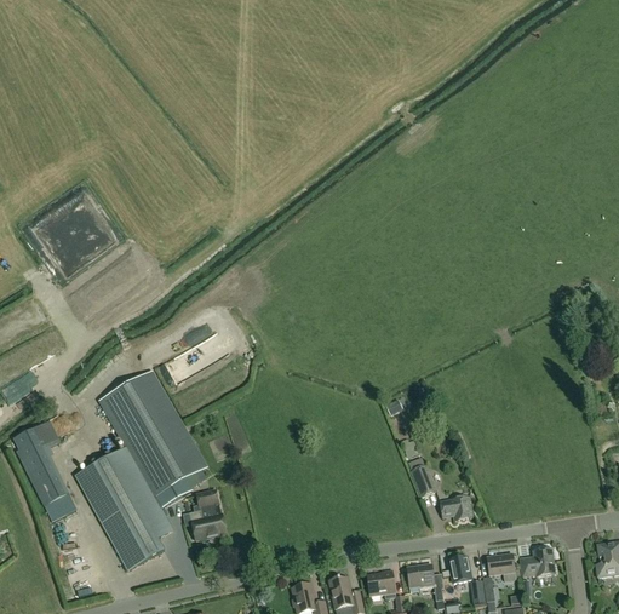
[(13,359),(0,369),(0,372),(9,383),(18,374),(17,373),(23,369),(13,359)]
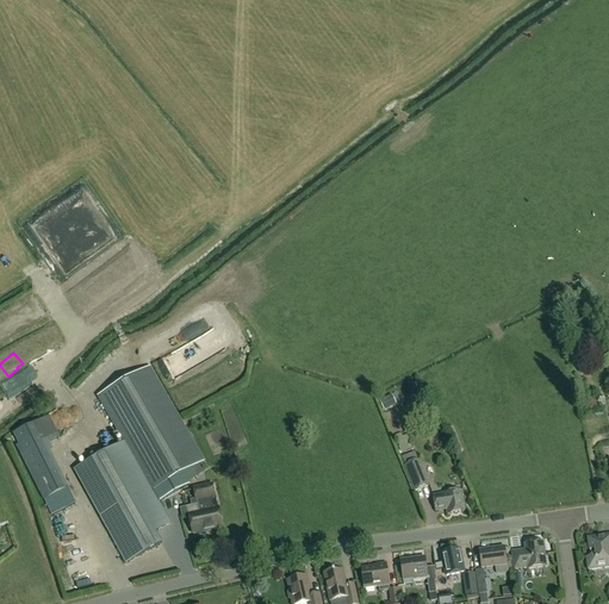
[(187,480),(186,477),(197,471),(192,464),(202,458),(148,362),(99,390),(124,436),(74,465),(125,558),(161,539),(154,527),(169,518),(157,497),(187,480)]
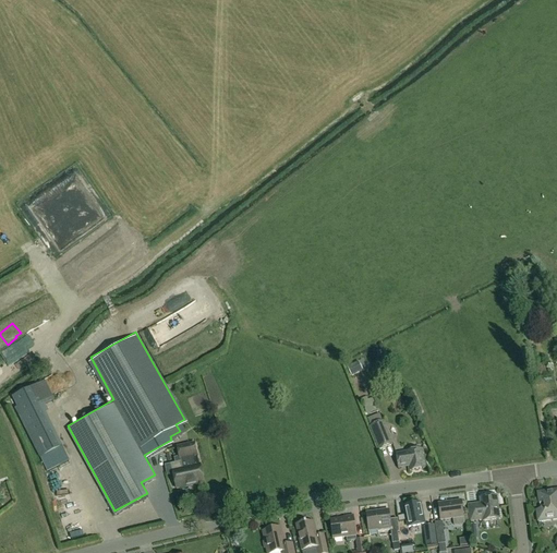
[(350,370),(355,368),(351,359),(346,362),(350,370)]
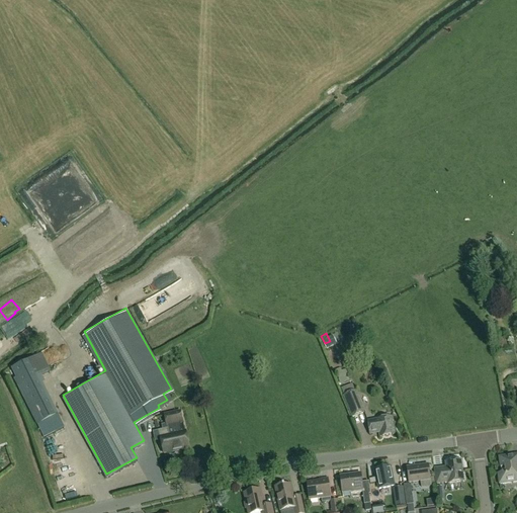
[(48,362),(40,348),(8,364),(36,420),(55,411),(33,369),(48,362)]
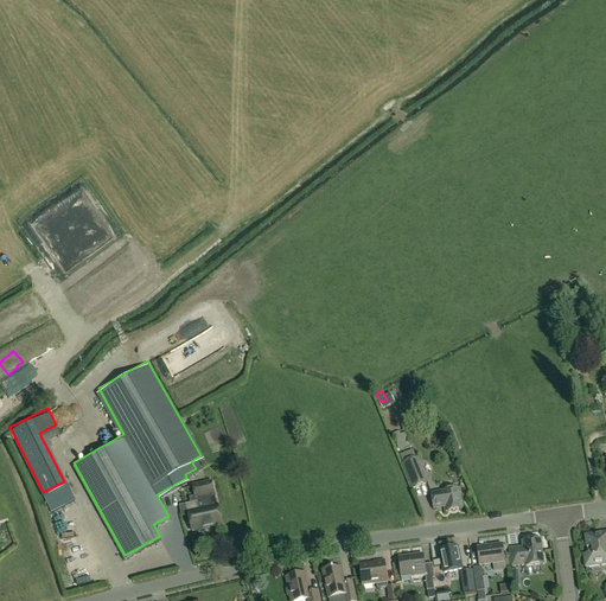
[(460,445),(448,420),(442,423),(453,447),(460,445)]
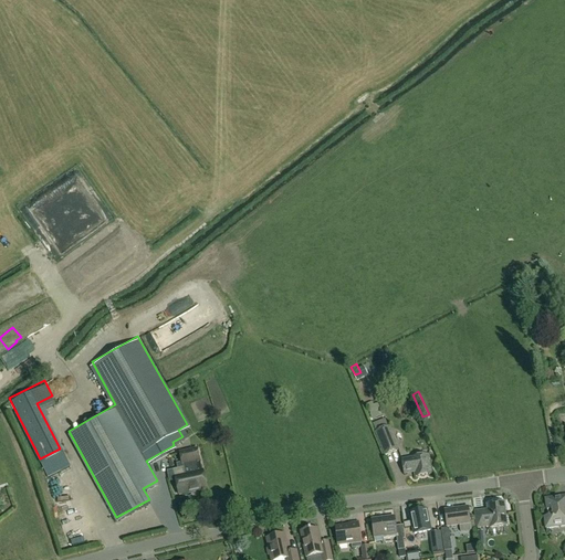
[(365,400),(368,409),(370,414),(378,410),(376,405),(379,404),(377,398),(372,400),(370,397),(365,400)]
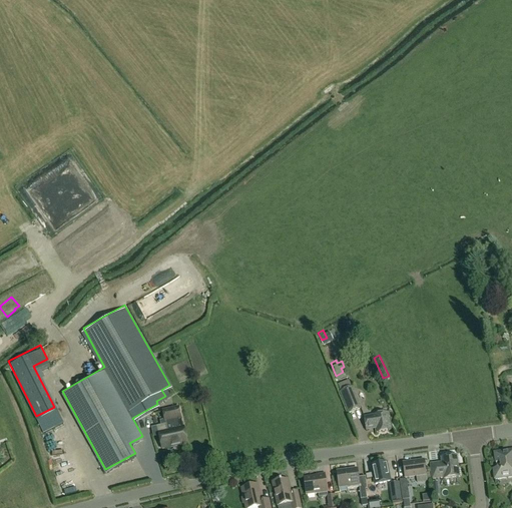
[(360,404),(352,382),(351,383),(348,376),(337,381),(339,387),(338,388),(347,409),(360,404)]
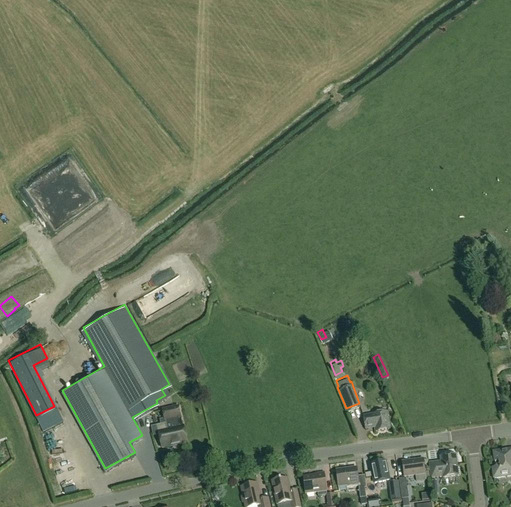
[(184,441),(185,438),(186,438),(183,422),(181,422),(179,414),(180,414),(177,402),(161,405),(164,419),(156,421),(160,443),(178,439),(180,442),(184,441)]
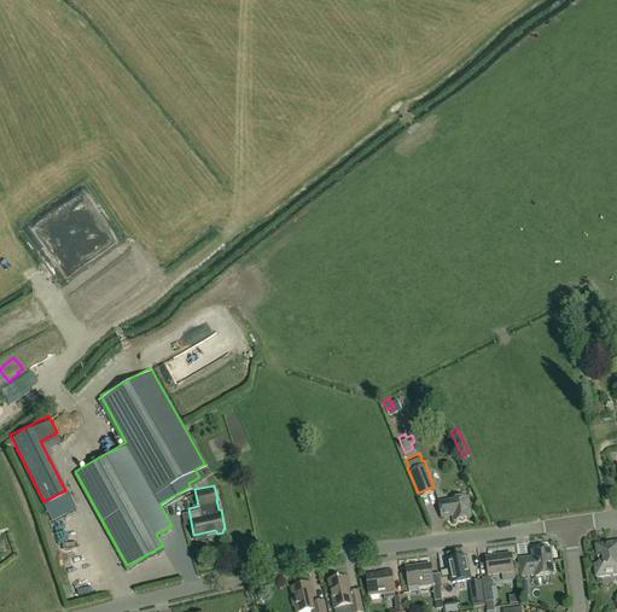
[(470,513),(466,493),(448,495),(448,496),(437,497),(440,511),(450,508),(452,516),(470,513)]
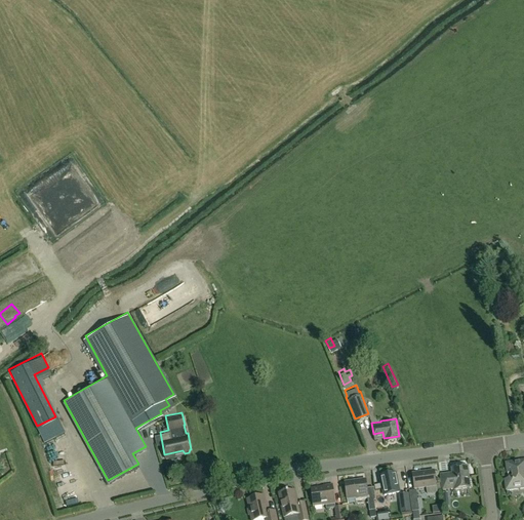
[(506,486),(523,483),(523,456),(505,460),(507,475),(504,476),(506,486)]
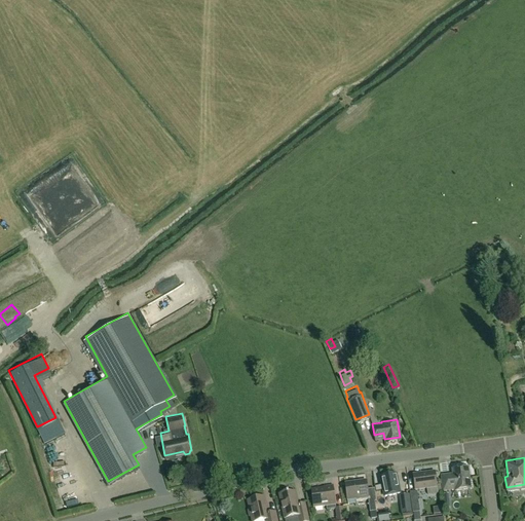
[(85,463),(81,466),(87,479),(91,477),(85,463)]
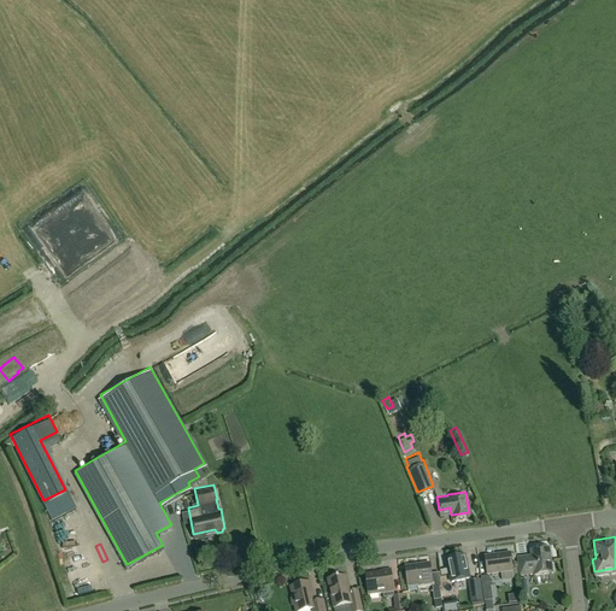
[(533,570),(551,568),(547,544),(529,546),(531,552),(517,553),(520,570),(533,569),(533,570)]
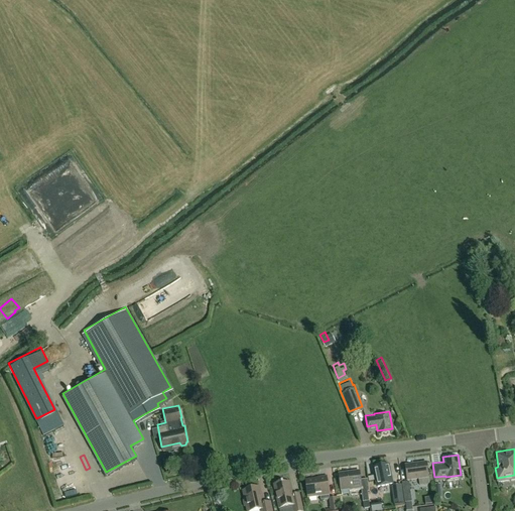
[(425,459),(404,462),(406,476),(427,473),(425,459)]
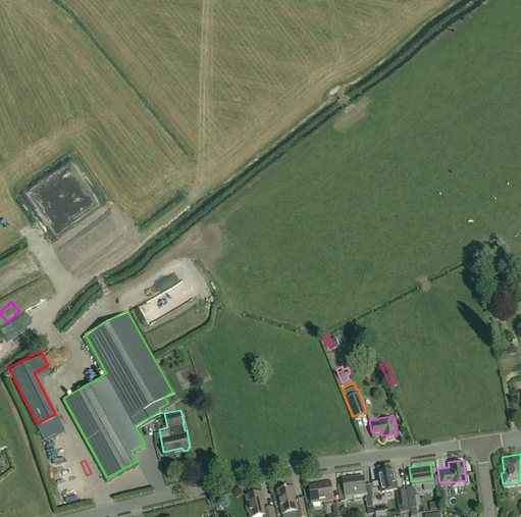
[(387,467),(377,469),(380,485),(384,484),(385,487),(396,485),(393,470),(388,470),(387,467)]
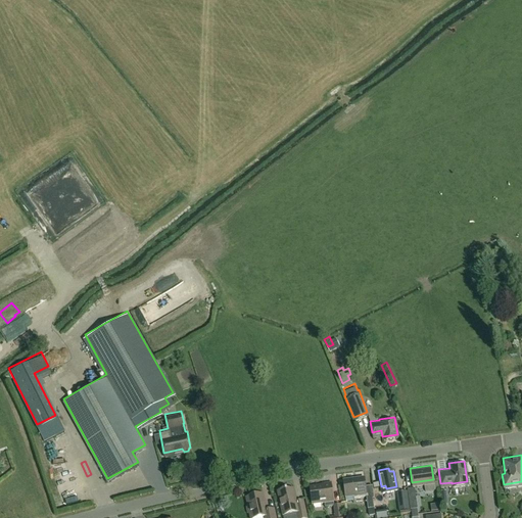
[(366,492),(363,474),(342,477),(344,492),(351,491),(351,492),(353,495),(366,492)]
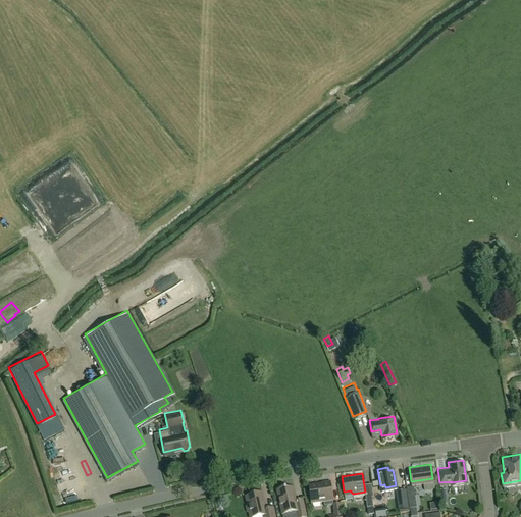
[(320,480),(308,481),(310,500),(322,498),(323,502),(331,501),(332,512),(327,512),(327,516),(341,516),(340,499),(332,500),(329,477),(320,479),(320,480)]
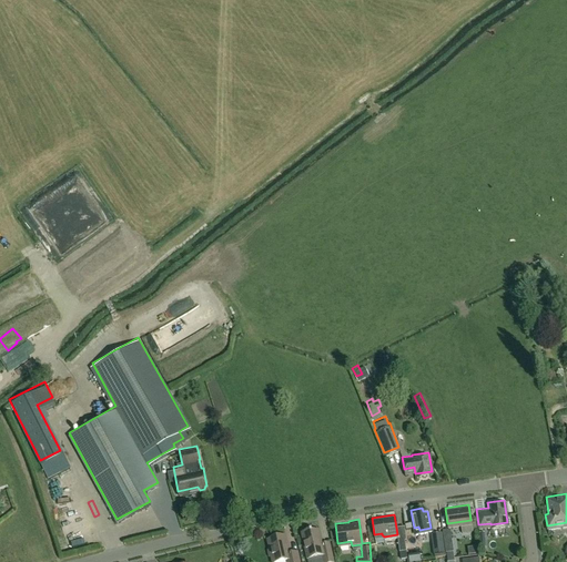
[(452,550),(449,525),(442,527),(445,550),(452,550)]
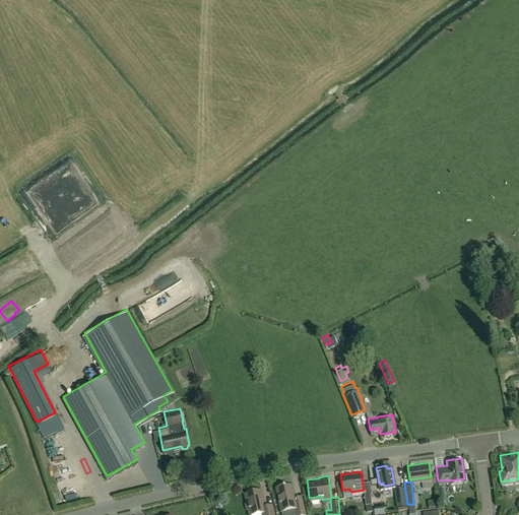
[(283,483),(275,485),(280,509),(294,506),(296,513),(304,512),(301,494),(294,496),(290,483),(283,484),(283,483)]
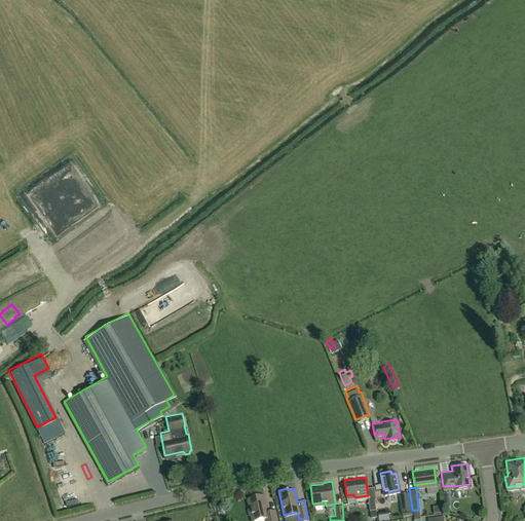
[(411,511),(408,490),(398,492),(400,513),(411,511)]
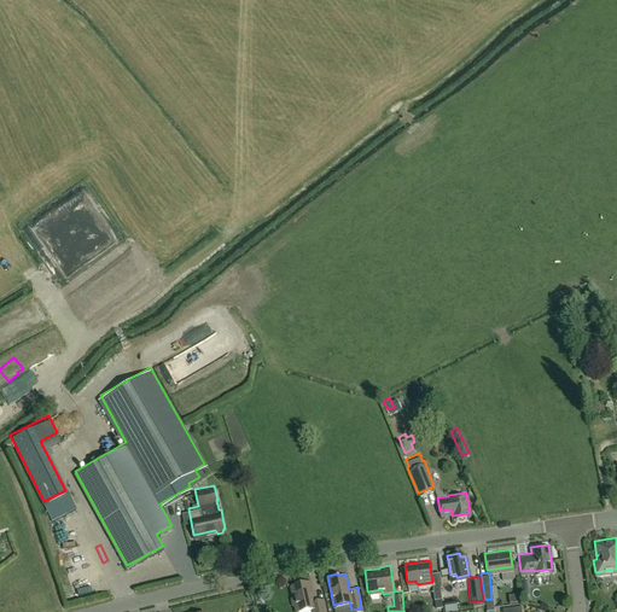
[(310,578),(289,583),(291,595),(290,595),(291,601),(294,601),(295,610),(309,606),(310,611),(325,611),(322,596),(314,599),(310,578)]
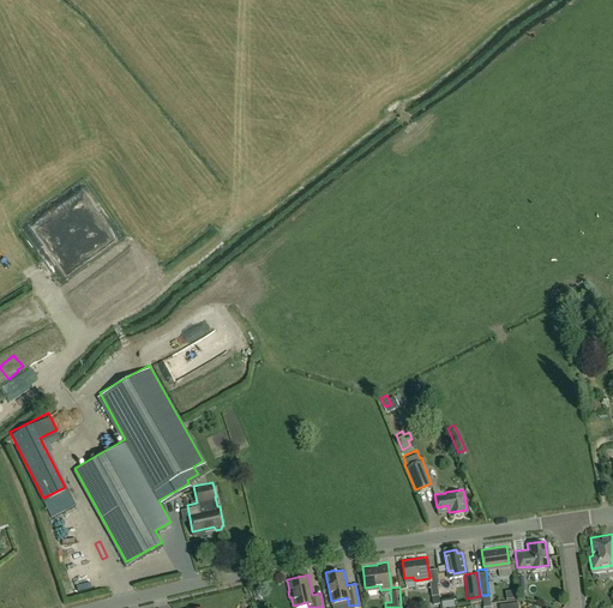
[(517,588),(504,590),(505,597),(517,596),(517,588)]
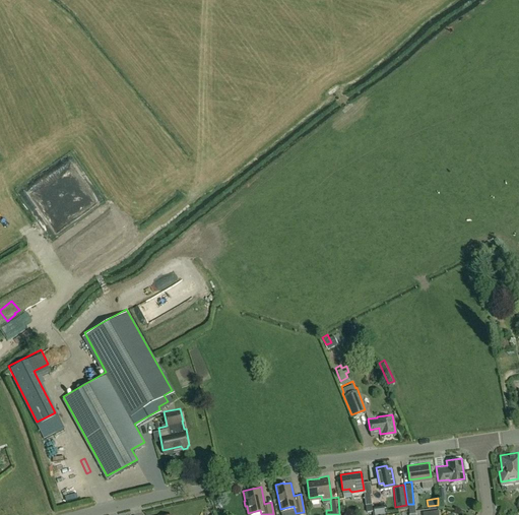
[(415,509),(415,514),(438,514),(437,506),(422,508),(415,509)]
